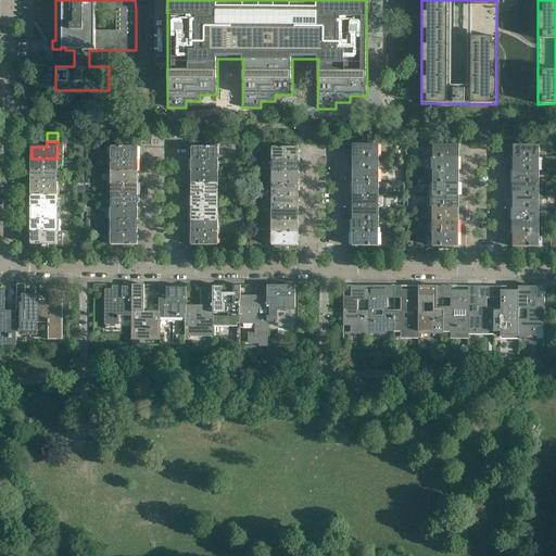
[(379,158),(379,144),(353,144),(353,158),(379,158)]
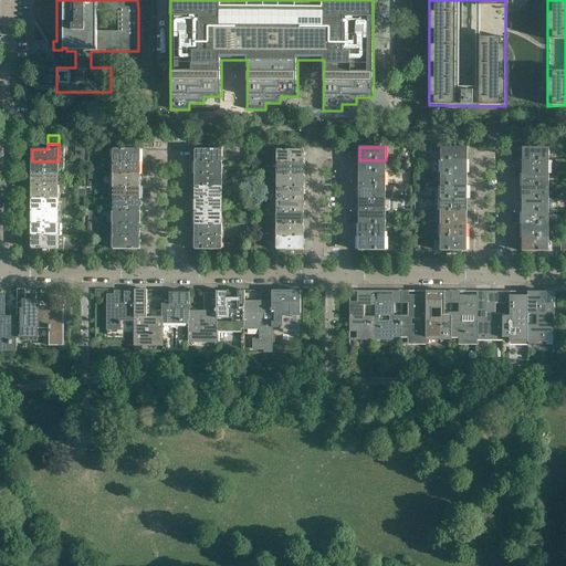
[(468,160),(468,147),(441,147),(441,160),(468,160)]
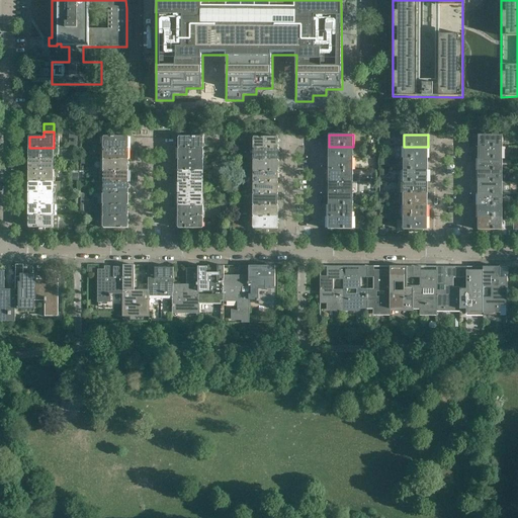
[(503,148),(503,136),(479,136),(479,148),(503,148)]
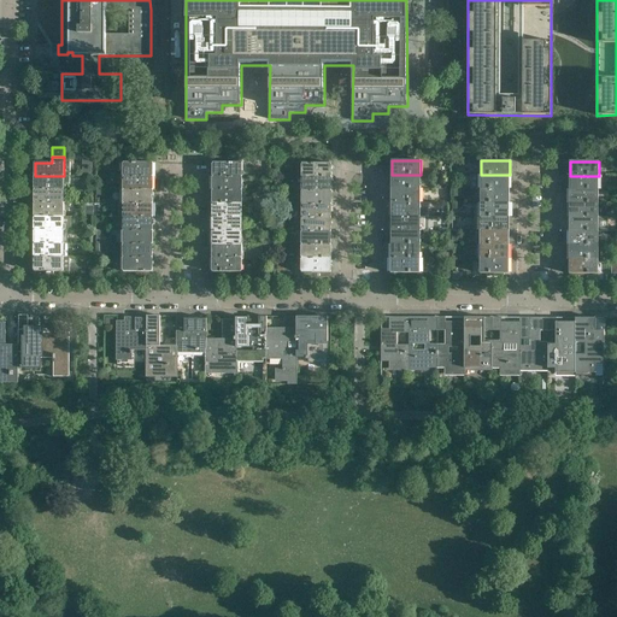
[(153,177),(153,163),(124,163),(124,177),(153,177)]
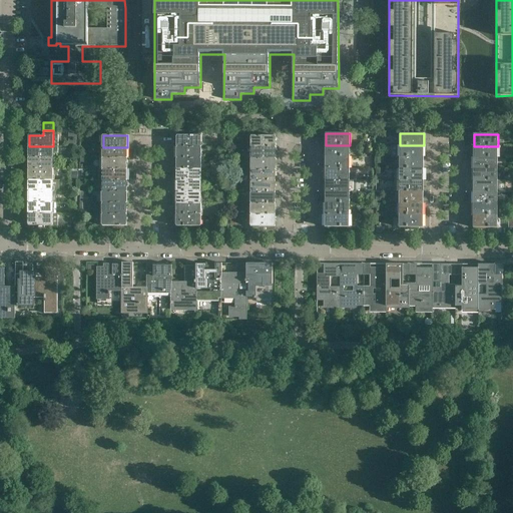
[(201,147),(201,135),(177,135),(177,147),(201,147)]
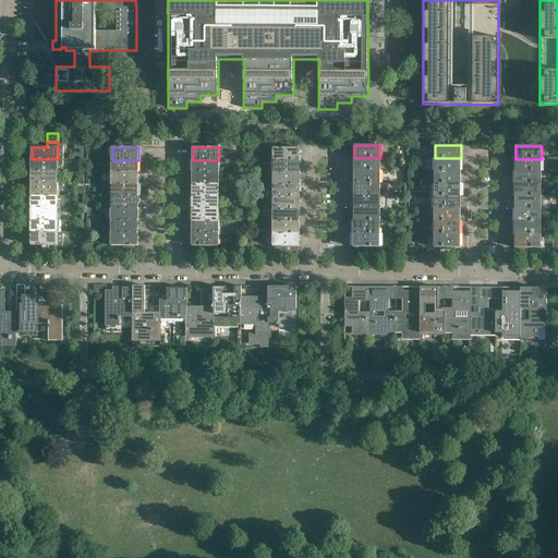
[(300,161),(300,148),(274,148),(274,160),(300,161)]
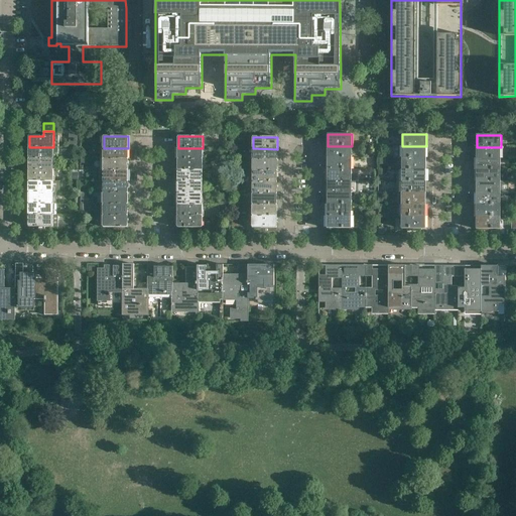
[(352,158),(352,146),(328,146),(328,158),(352,158)]
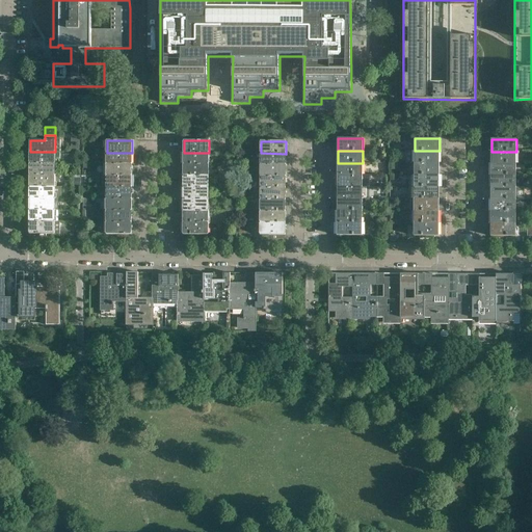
[(440,163),(440,151),(415,151),(415,163),(440,163)]
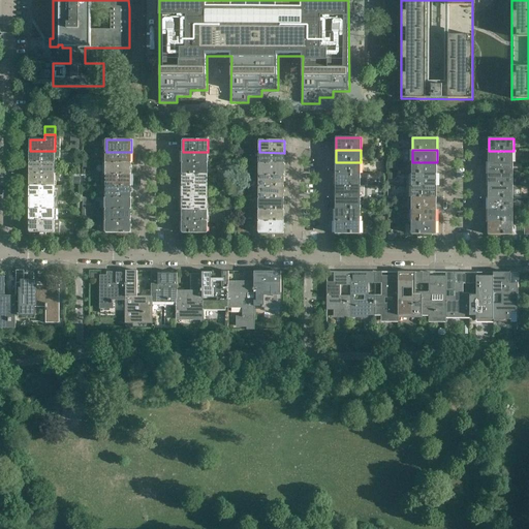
[(55,162),(55,151),(30,151),(30,162),(55,162)]
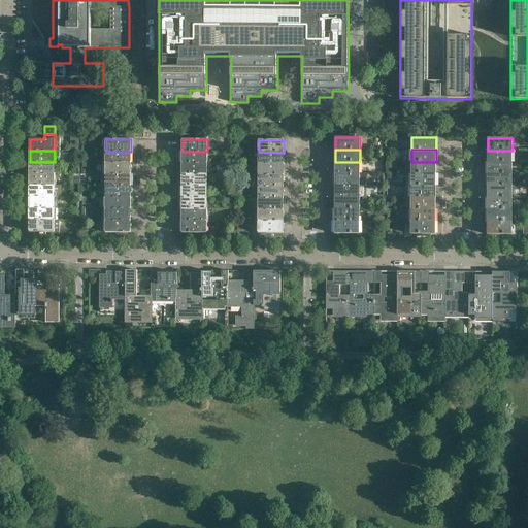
[(513,162),(513,151),(488,151),(488,162),(513,162)]
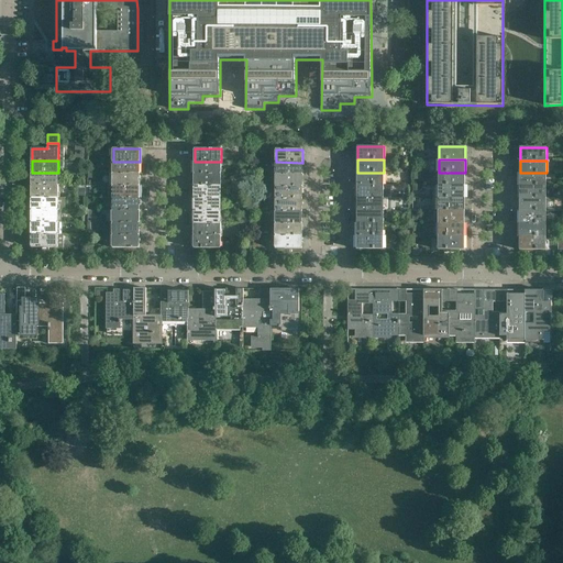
[(140,174),(140,162),(113,162),(113,174),(140,174)]
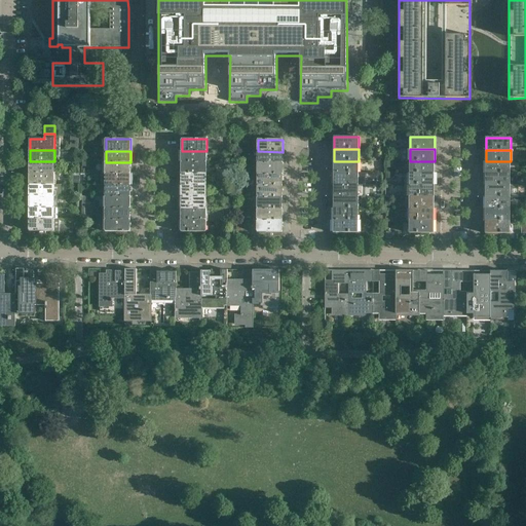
[(207,162),(207,151),(182,151),(182,162),(207,162)]
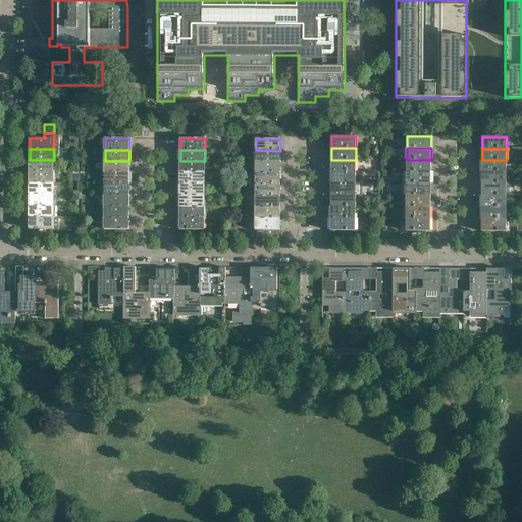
[(280,162),(280,151),(256,150),(256,162),(280,162)]
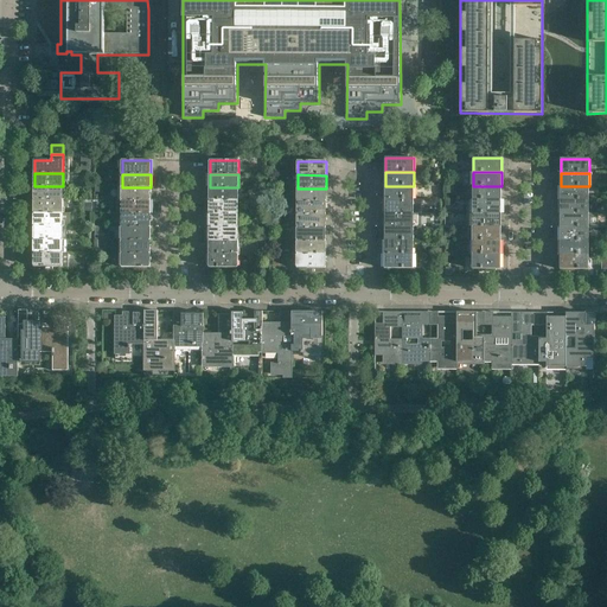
[(63,200),(63,186),(34,186),(34,200),(63,200)]
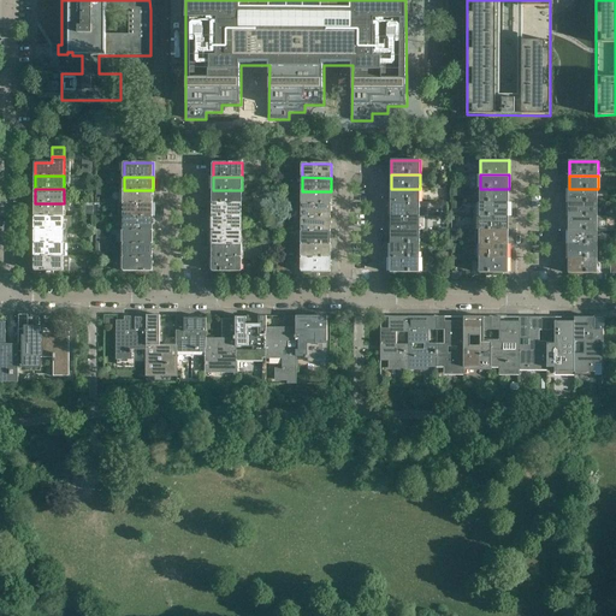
[(420,202),(420,189),(391,189),(391,202),(420,202)]
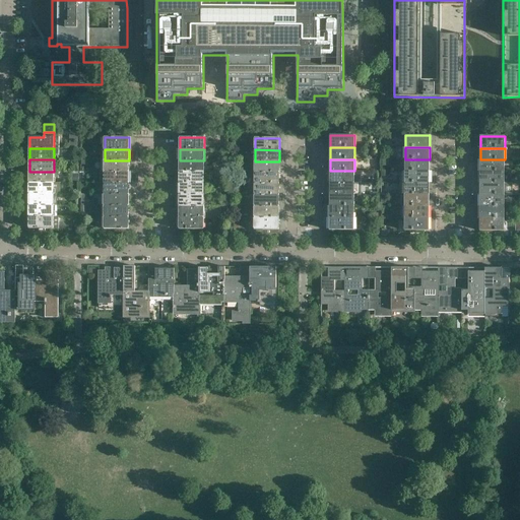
[(430,172),(430,159),(405,159),(405,171),(430,172)]
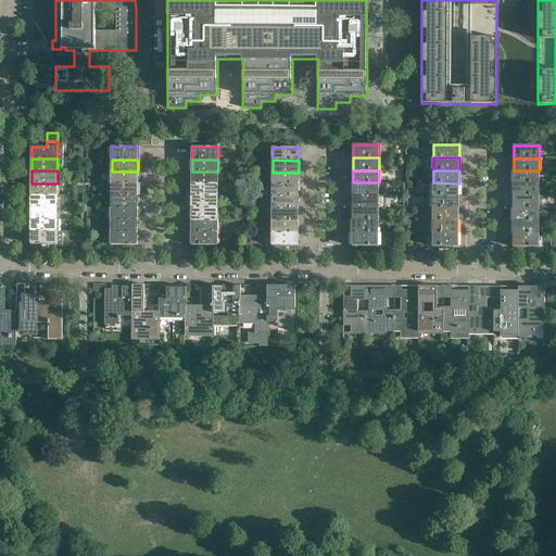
[(540,184),(540,171),(514,171),(514,184),(540,184)]
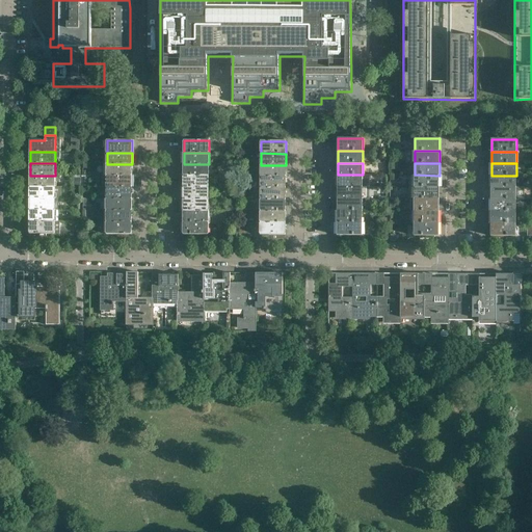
[(132,176),(132,164),(107,164),(107,176),(132,176)]
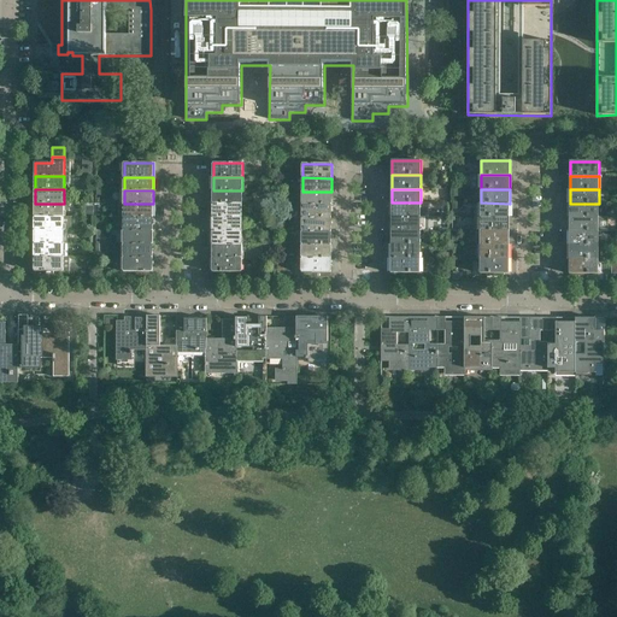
[(242,205),(242,191),(213,191),(213,204),(242,205)]
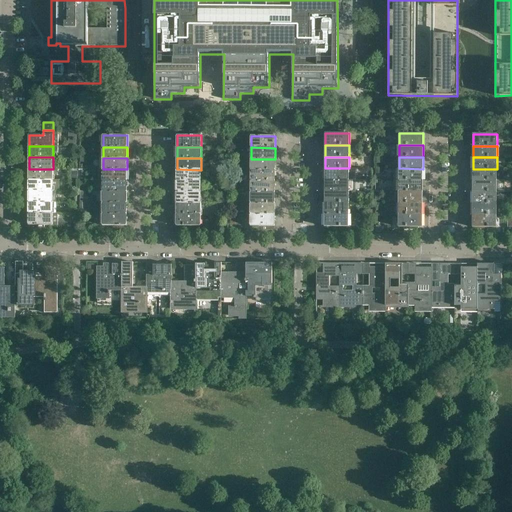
[(275,170),(275,159),(251,159),(251,170),(275,170)]
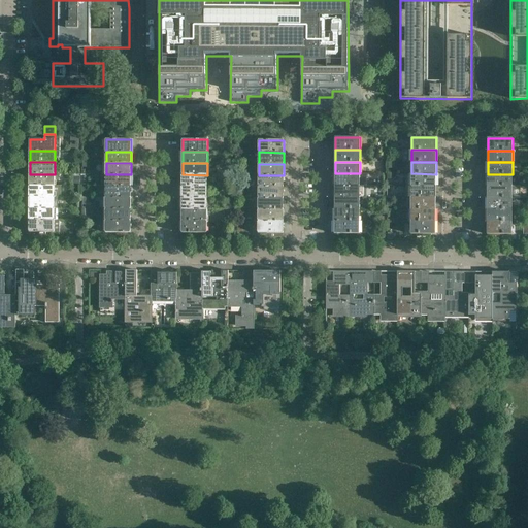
[(360,186),(360,173),(335,173),(335,186),(360,186)]
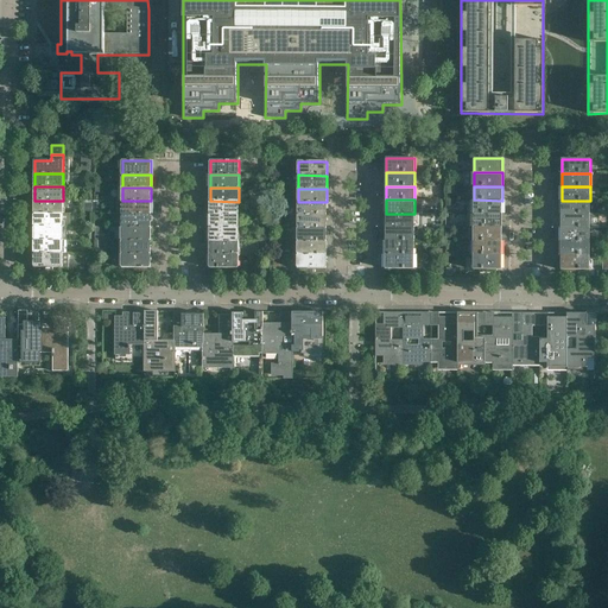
[(502,214),(502,201),(474,200),(474,214),(502,214)]
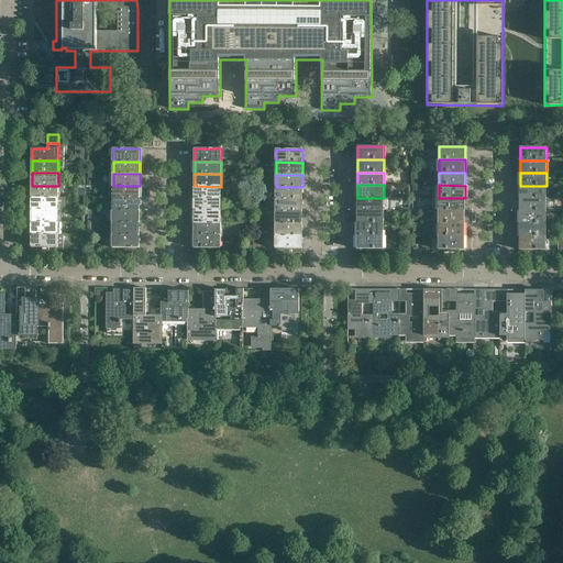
[(58,198),(58,186),(32,186),(32,198),(58,198)]
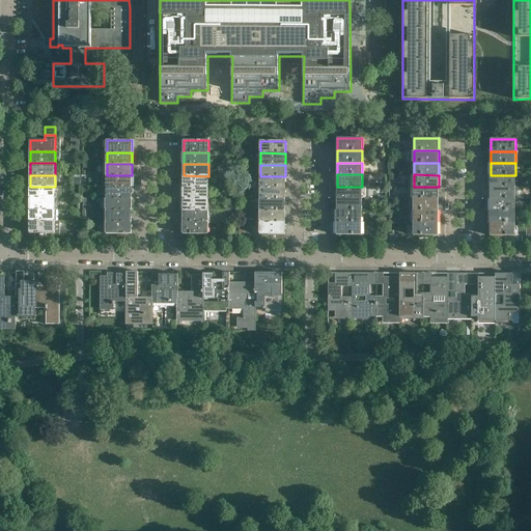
[(132,187),(132,175),(107,175),(107,187),(132,187)]
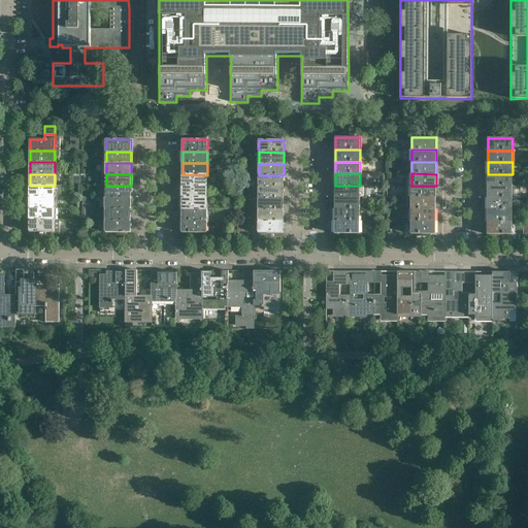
[(207,187),(207,175),(183,174),(183,187),(207,187)]
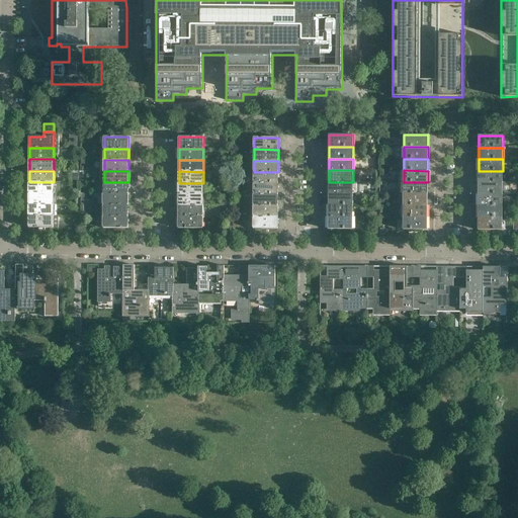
[(503,183),(503,171),(479,171),(479,182),(503,183)]
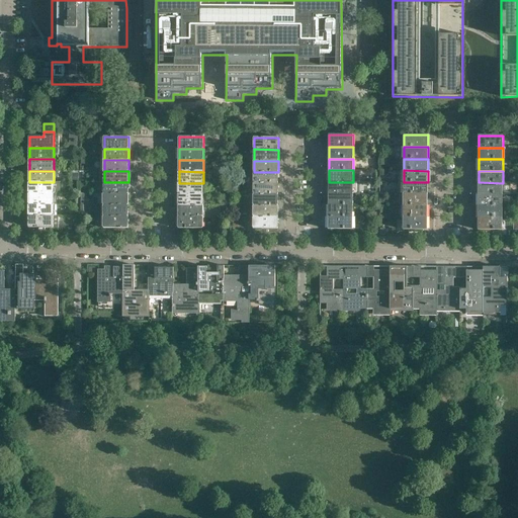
[(278,183),(278,172),(254,172),(254,183),(278,183)]
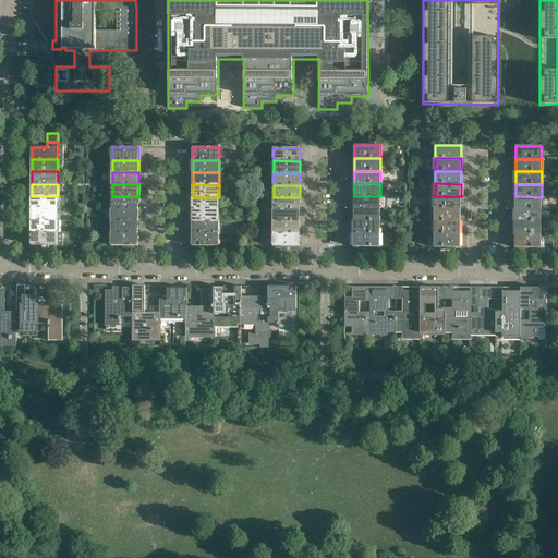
[(58,208),(58,196),(32,196),(32,208),(58,208)]
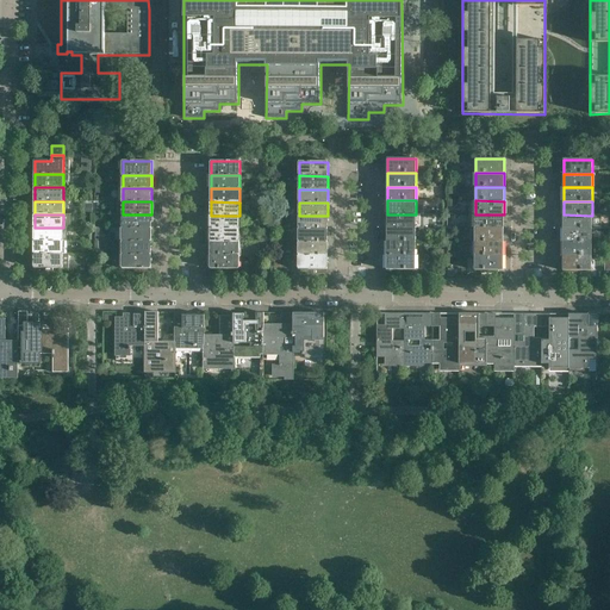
[(151,229),(151,215),(123,215),(123,228),(151,229)]
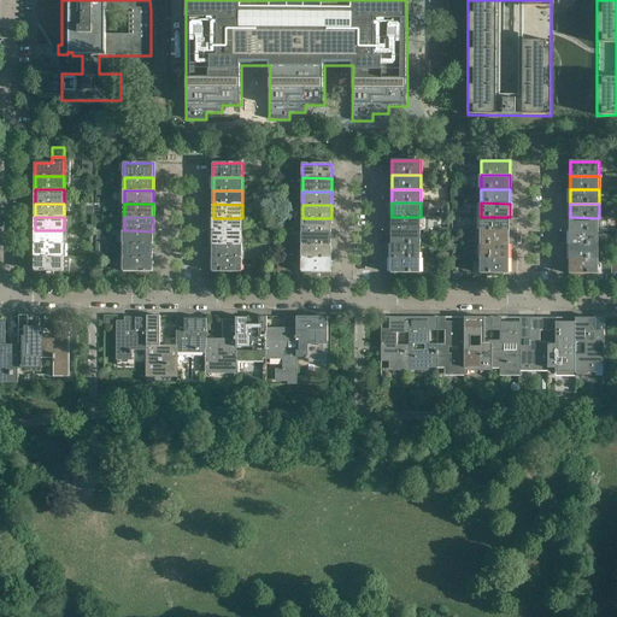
[(421,231),(421,217),(392,217),(392,230),(421,231)]
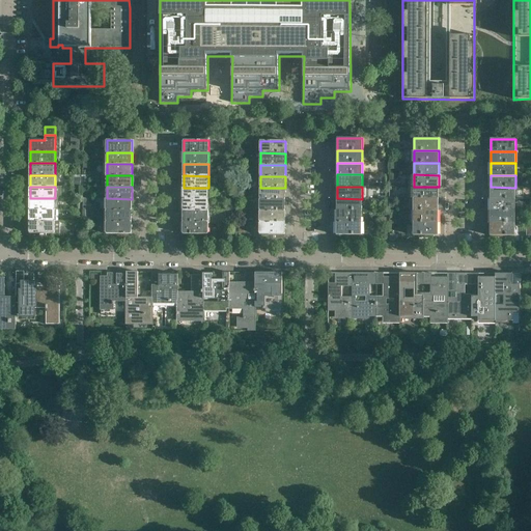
[(438,199),(439,187),(414,187),(413,199),(438,199)]
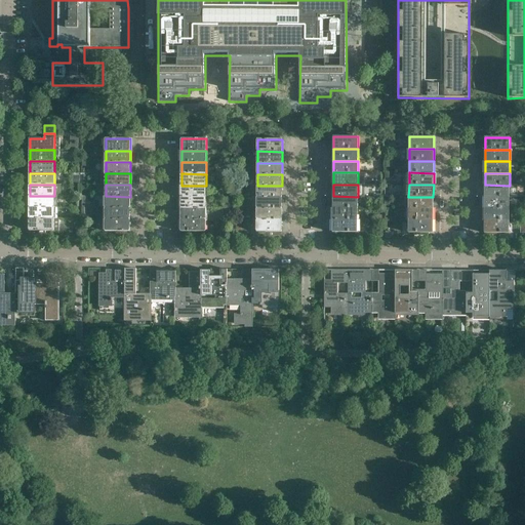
[(510,197),(510,186),(485,185),(484,197),(510,197)]
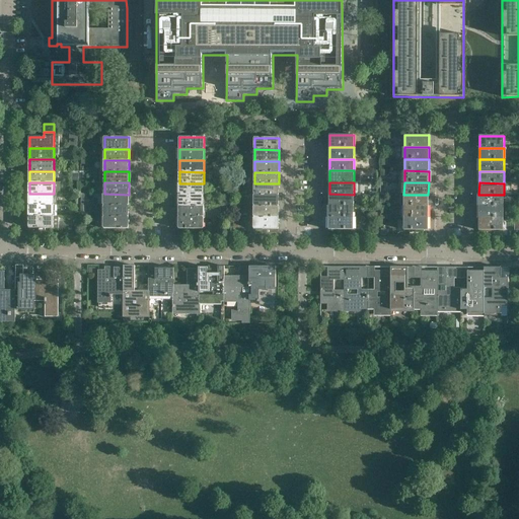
[(204,195),(204,183),(179,183),(179,195),(204,195)]
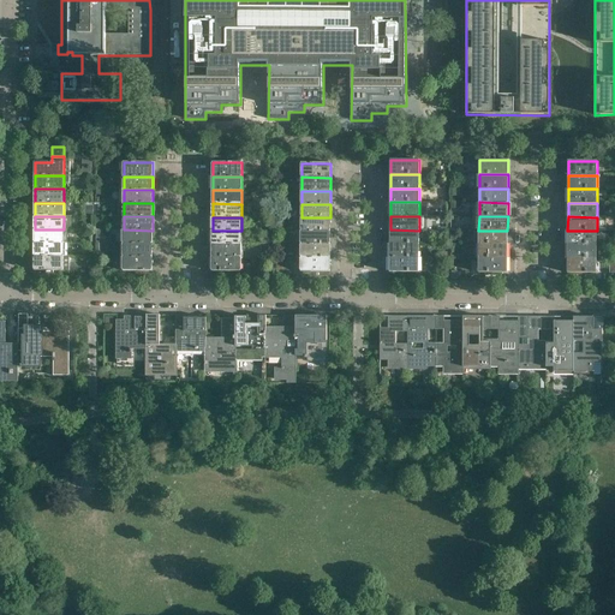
[(330,231),(330,218),(302,218),(302,231),(330,231)]
